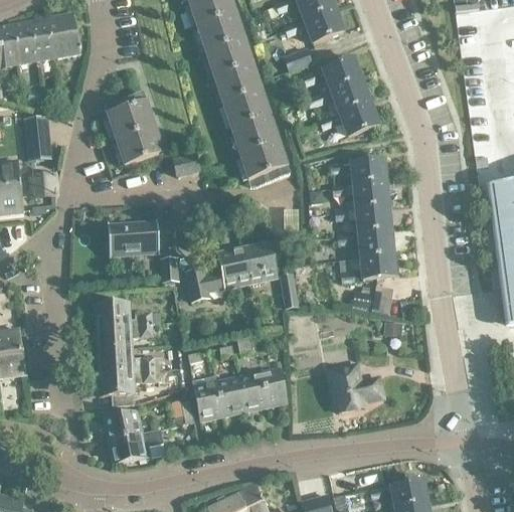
[(187,0),(250,187),(255,187),(290,176),(287,168),(252,65),(230,0),(187,0)]
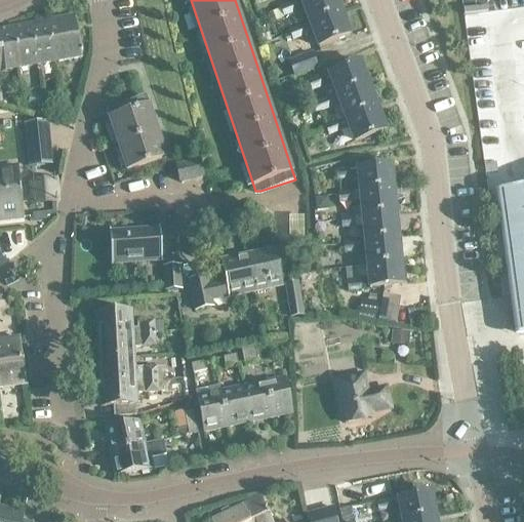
[(301,0),(310,22),(341,10),(336,0),(301,0)]
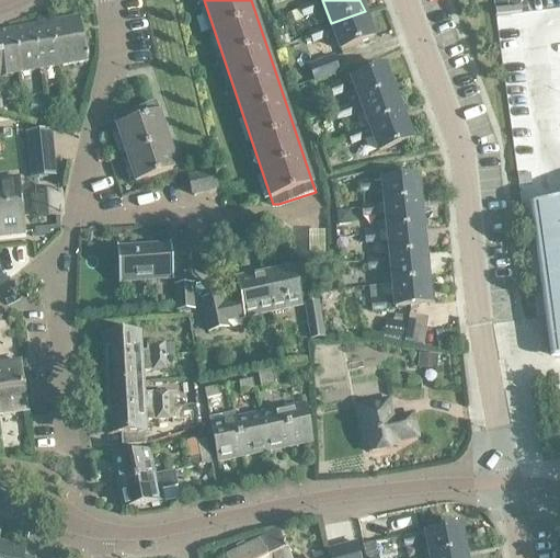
[(313,1),(300,7),(304,15),(317,11),(313,1)]
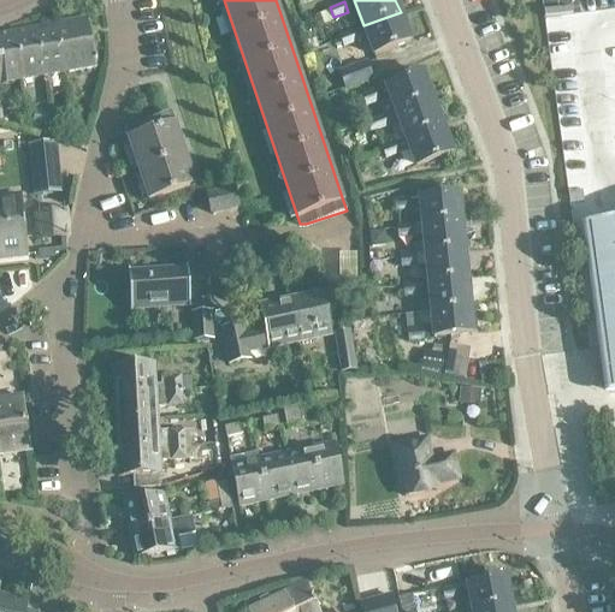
[(401,12),(364,25),(374,53),(411,40),(401,12)]
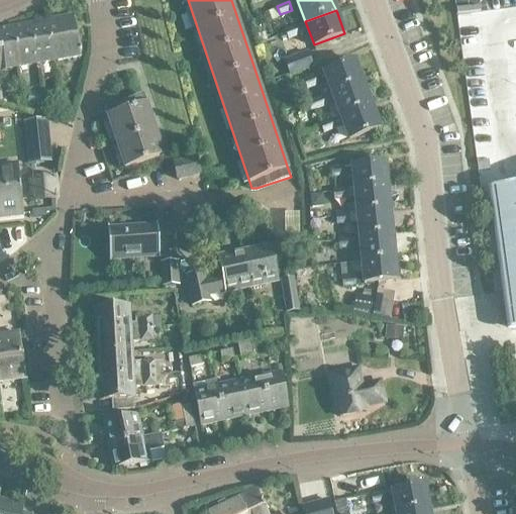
[(74,13),(11,24),(0,25),(0,68),(5,68),(81,55),(81,50),(82,50),(81,45),(80,45),(74,13)]
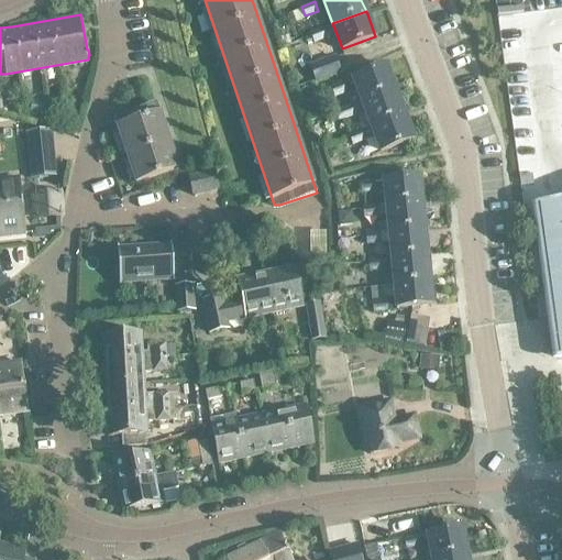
[(323,26),(310,31),(313,41),(327,35),(323,26)]
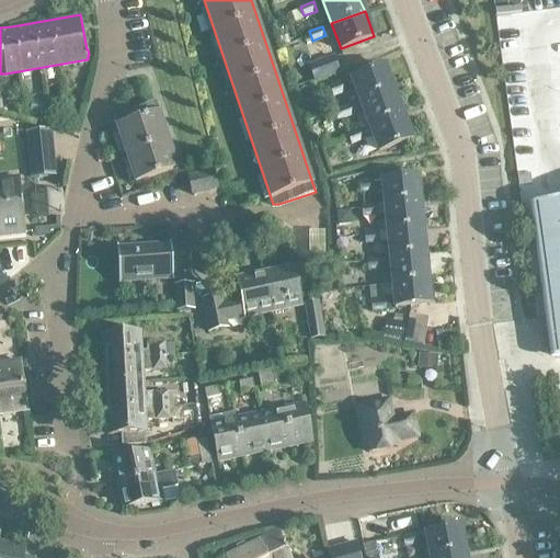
[(287,33),(278,36),(282,45),(290,42),(287,33)]
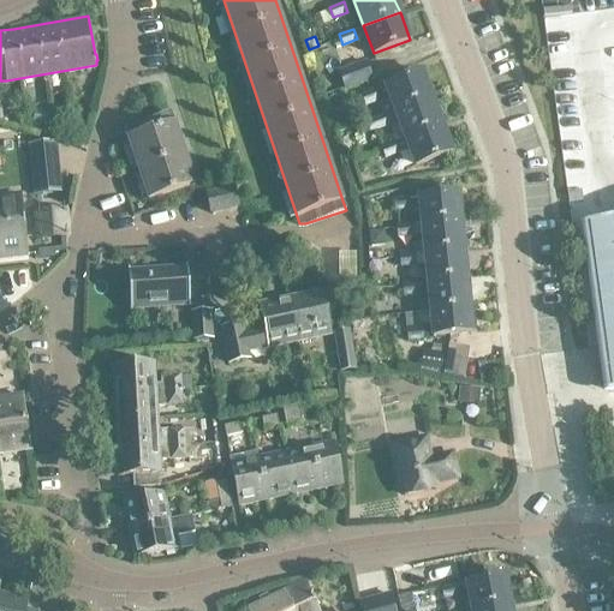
[(338,70),(345,89),(375,78),(368,59),(338,70)]
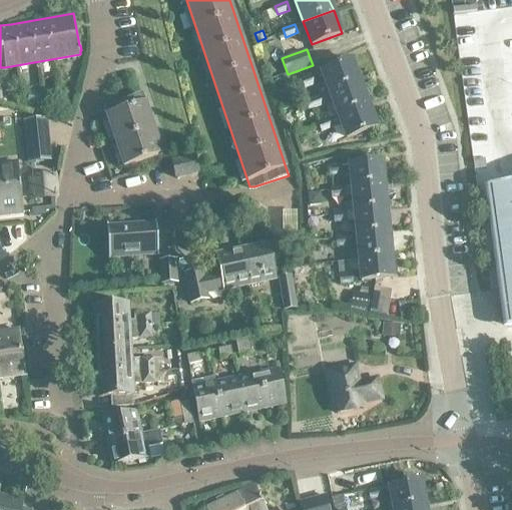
[(330,92),(360,80),(352,59),(322,70),(330,92)]
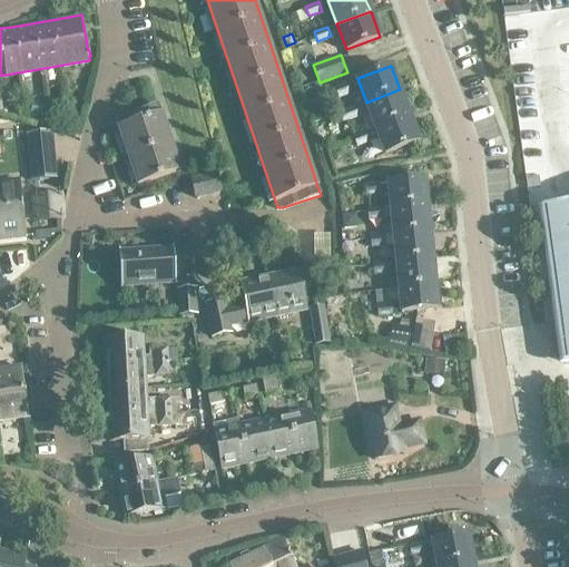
[(349,82),(335,87),(339,96),(352,91),(349,82)]
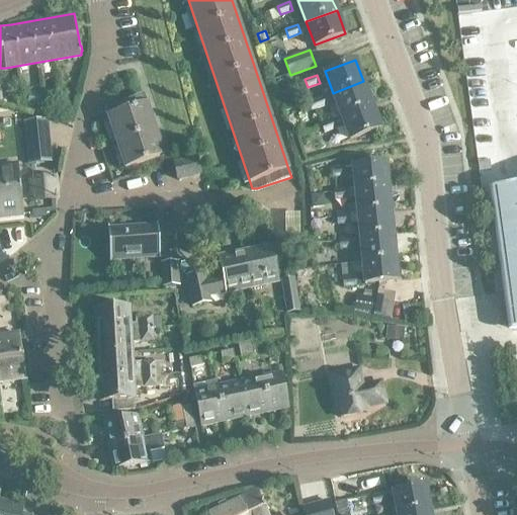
[(333,93),(341,114),(371,102),(363,81),(333,93)]
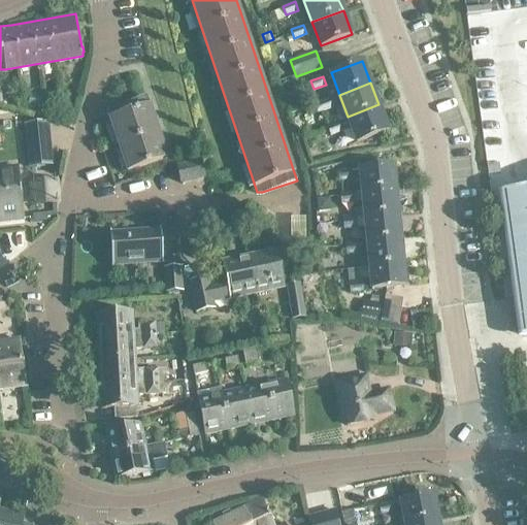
[(6,85),(1,86),(1,87),(2,97),(9,96),(6,85)]
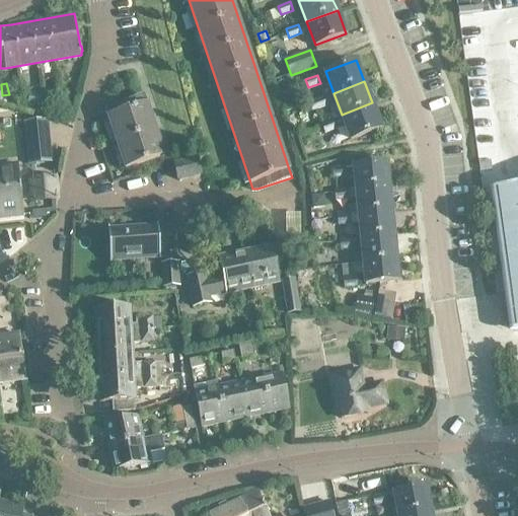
[(42,93),(27,92),(27,103),(42,103),(42,93)]
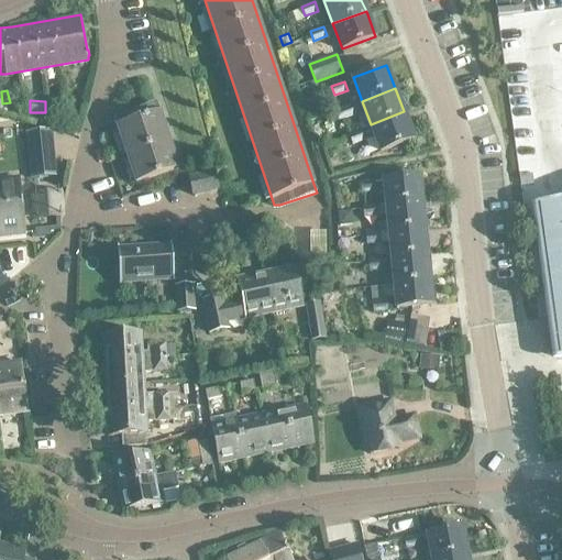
[(160,111),(156,103),(114,117),(136,183),(179,168),(160,111)]
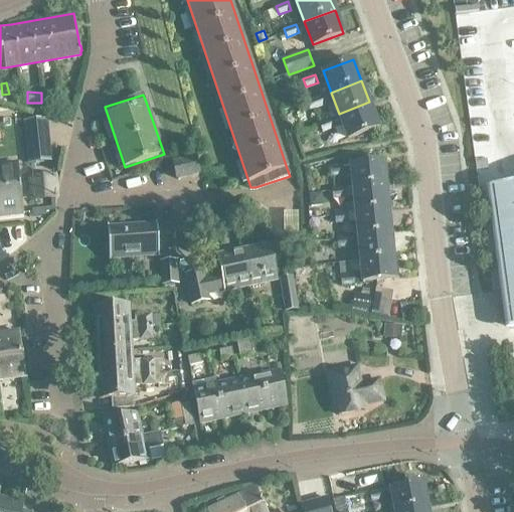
[(323,95),(307,102),(310,110),(326,104),(323,95)]
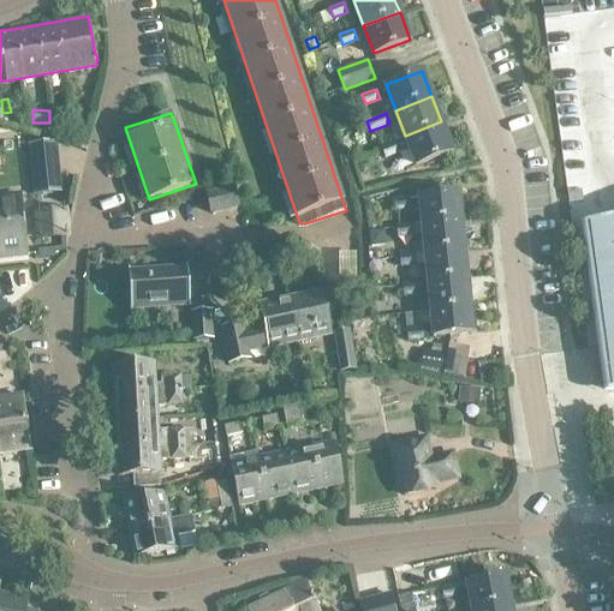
[(409,147),(416,165),(452,151),(441,121),(405,136),(397,138),(400,149),(409,147)]
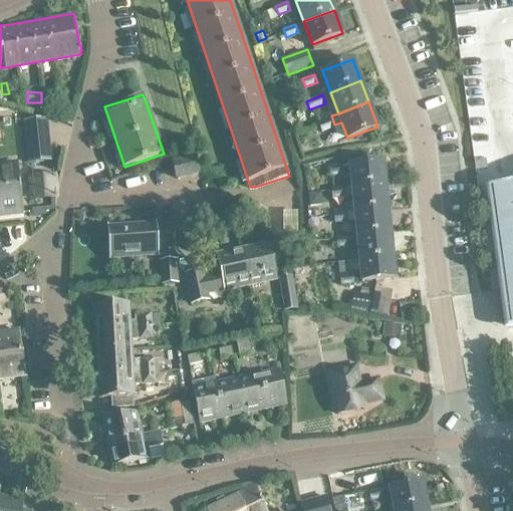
[(331,115),(319,120),(322,130),(334,124),(331,115)]
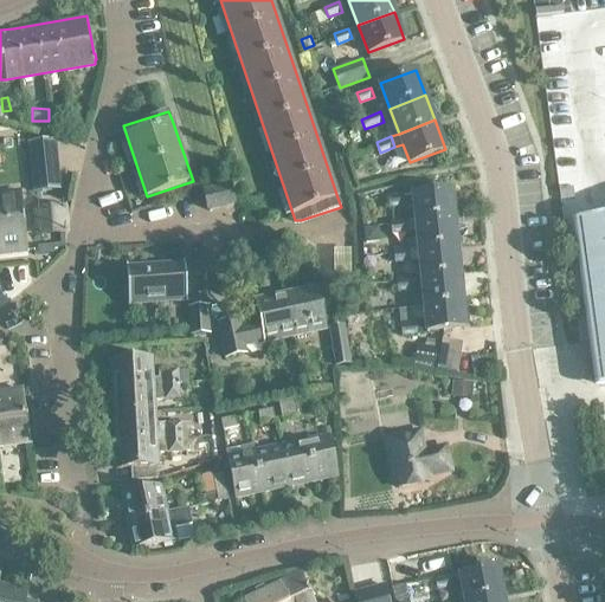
[(62,187),(56,137),(29,141),(34,189),(62,187)]
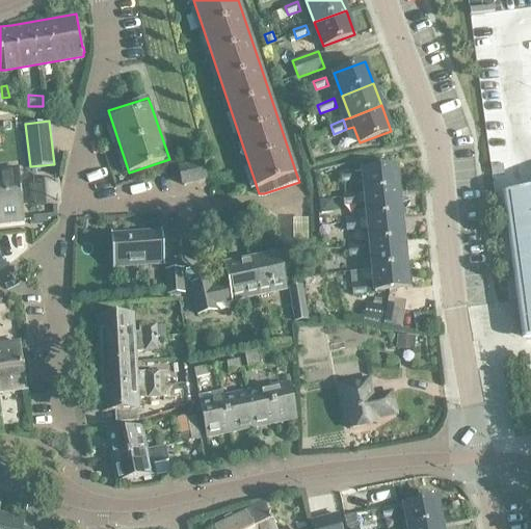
[(206,178),(203,162),(179,167),(183,183),(206,178)]
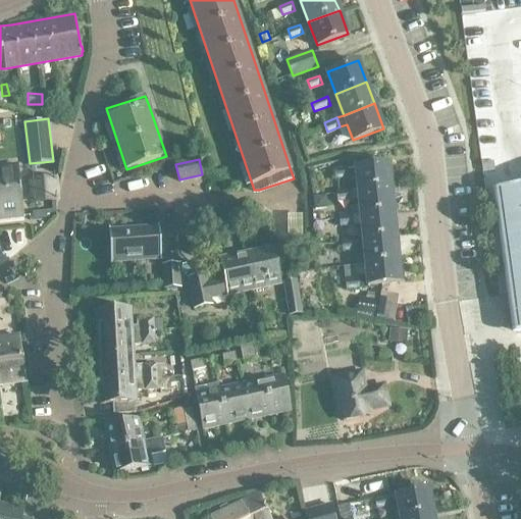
[(388,162),(348,166),(349,176),(357,175),(358,187),(391,184),(388,162)]
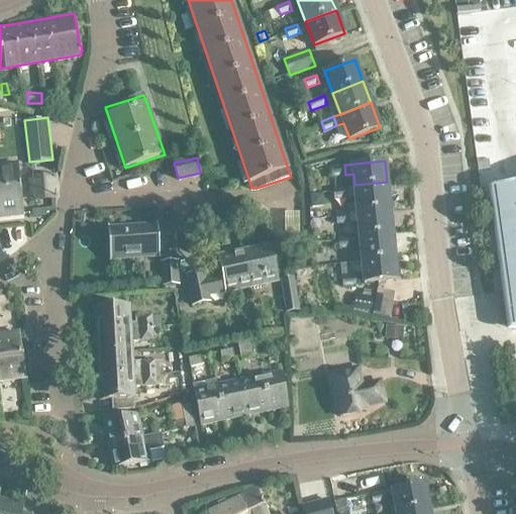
[(0,164),(0,215),(23,213),(17,163),(0,164)]
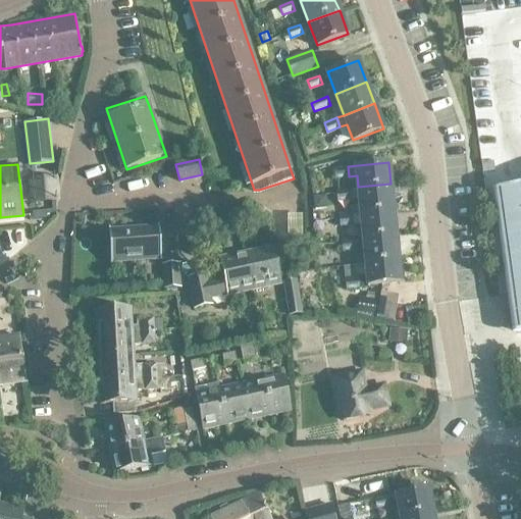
[(348,166),(334,168),(335,177),(349,176),(348,166)]
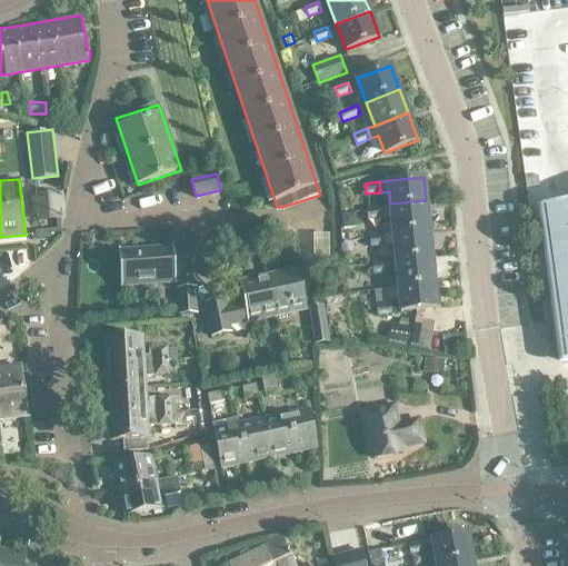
[(390,204),(392,231),(429,228),(426,200),(390,204)]
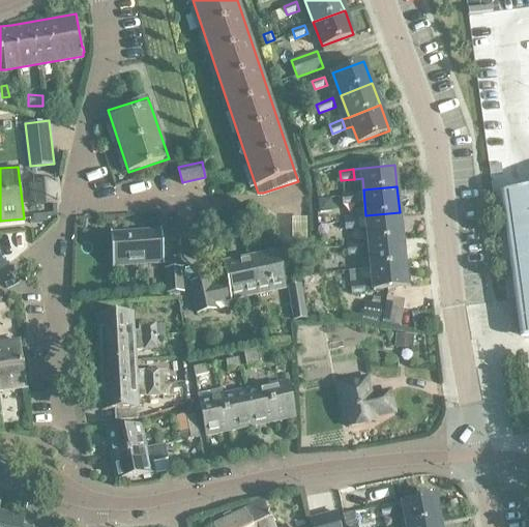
[(528,188),(506,193),(521,296),(526,337),(528,335),(528,188)]
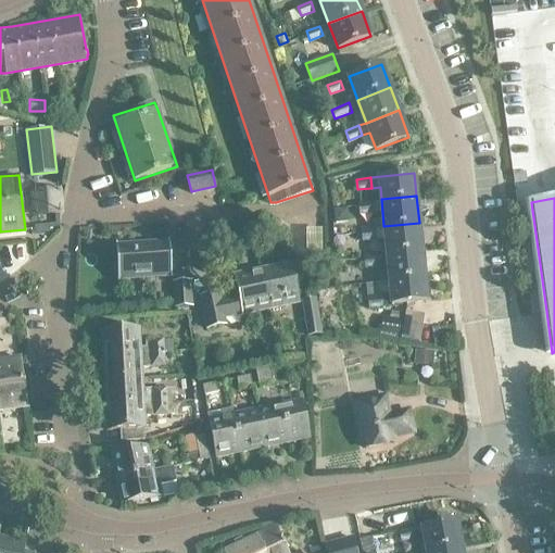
[(373,200),(358,201),(360,212),(374,211),(373,200)]
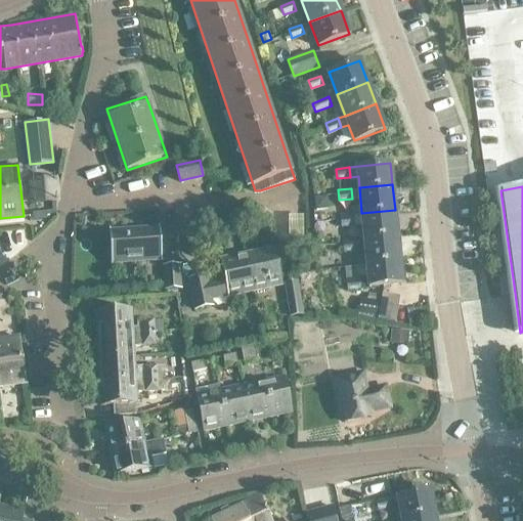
[(361,213),(353,214),(354,224),(362,223),(364,237),(397,234),(395,210),(361,213)]
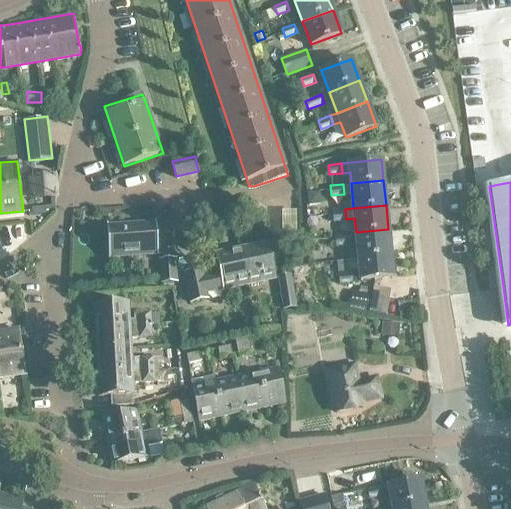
[(345,209),(332,210),(333,220),(346,219),(345,209)]
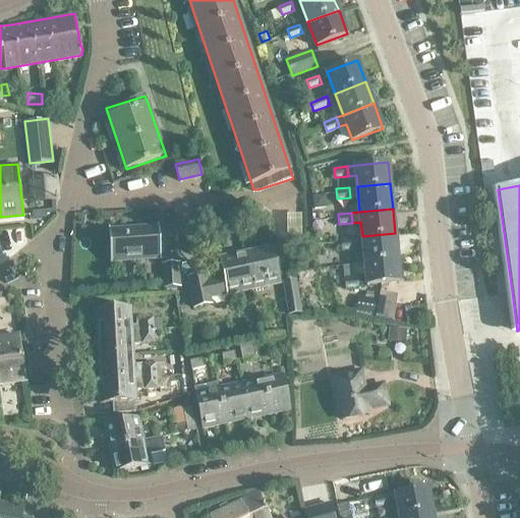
[(161,257),(159,225),(138,226),(138,228),(132,228),(132,226),(109,228),(111,261),(161,257)]
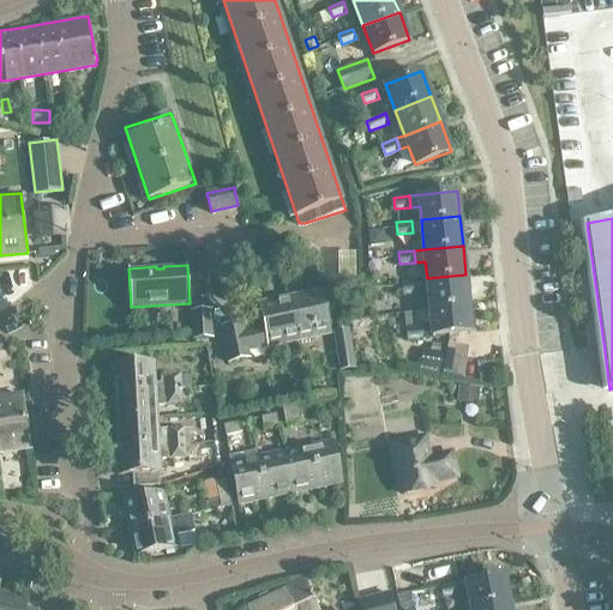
[(427,278),(430,307),(468,302),(466,275),(427,278)]
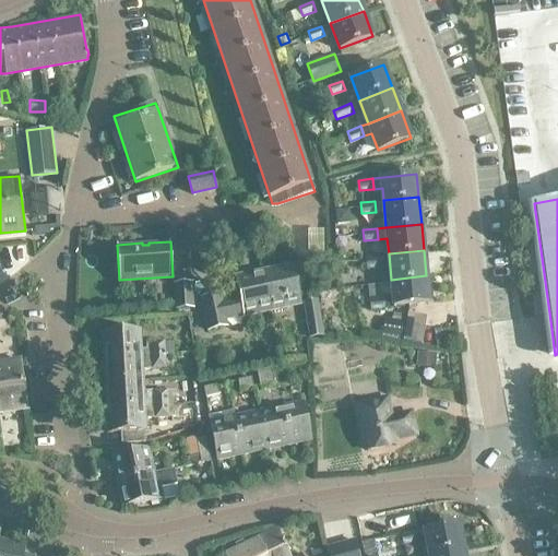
[(380,255),(366,256),(367,267),(381,265),(380,255)]
